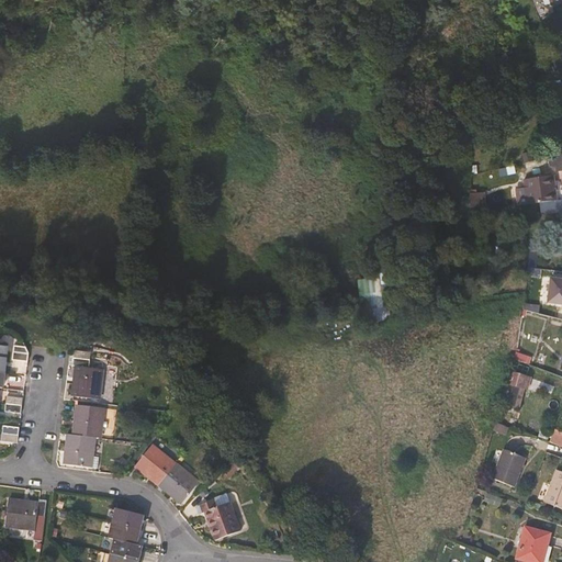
[(561,169),(561,152),(549,154),(551,171),(561,169)]
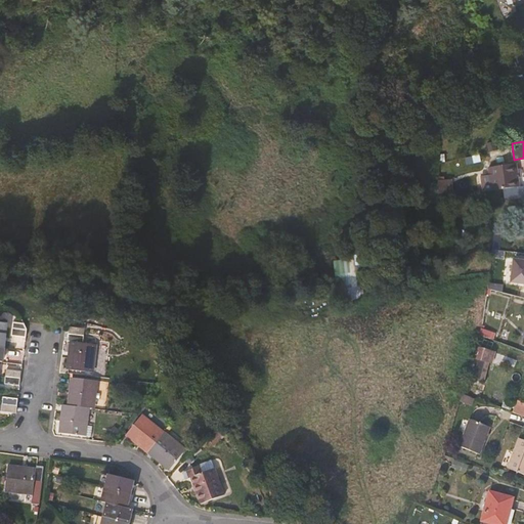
[(483,191),(521,186),(517,163),(489,167),(490,174),(481,175),(483,191)]
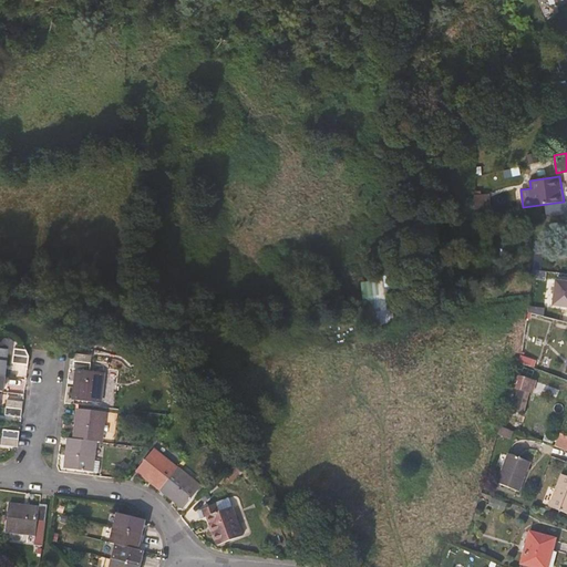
[(393,322),(393,307),(385,307),(384,279),(363,280),(364,313),(377,313),(377,322),(393,322)]
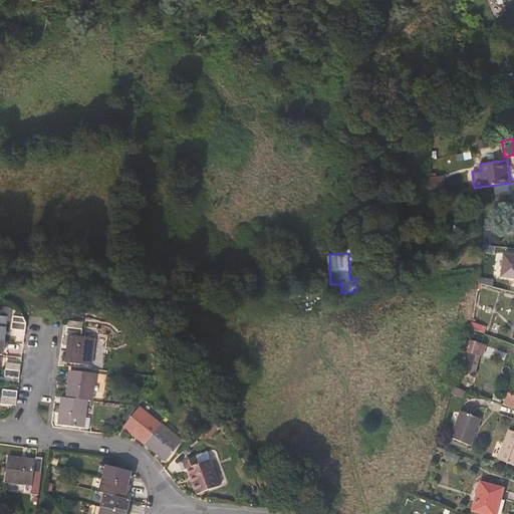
[(23,317),(14,316),(12,329),(25,331),(26,322),(23,317)]
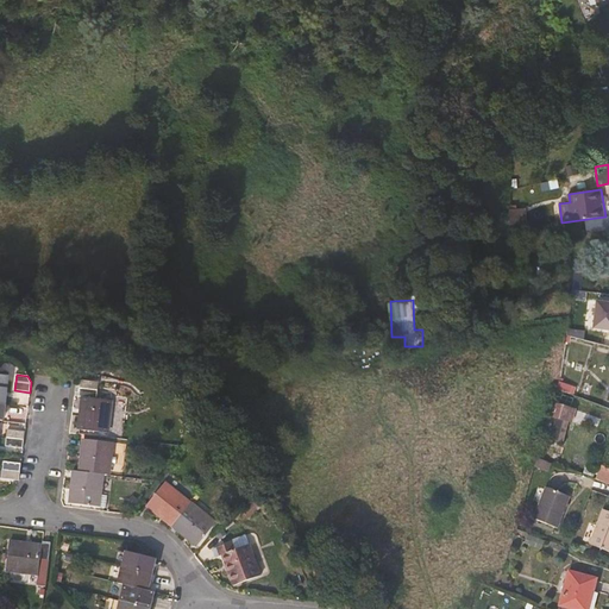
[(558,389),(576,394),(578,387),(560,381),(558,389)]
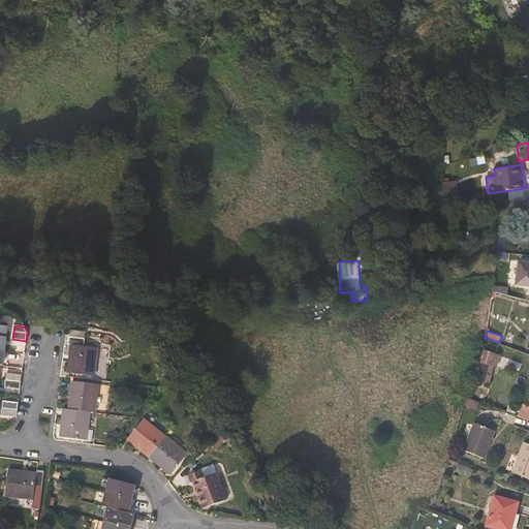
[(66,344),(71,345),(68,373),(94,376),(97,348),(84,346),(85,340),(67,337),(66,344)]
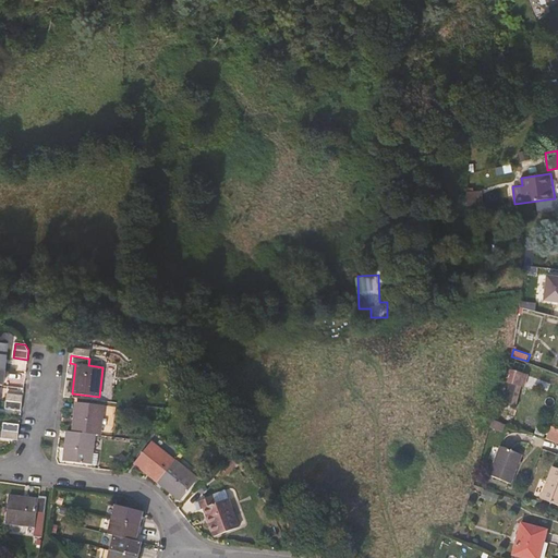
[(508,367),(499,396),(507,398),(507,399),(517,402),(523,384),(525,385),(529,374),(516,370),(508,367)]
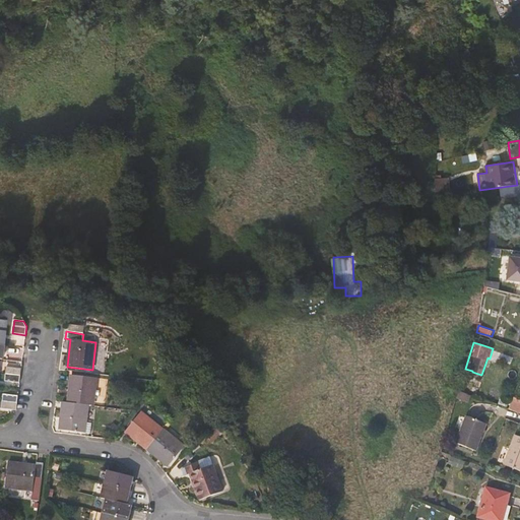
[(20,376),(21,370),(7,367),(6,375),(20,376)]
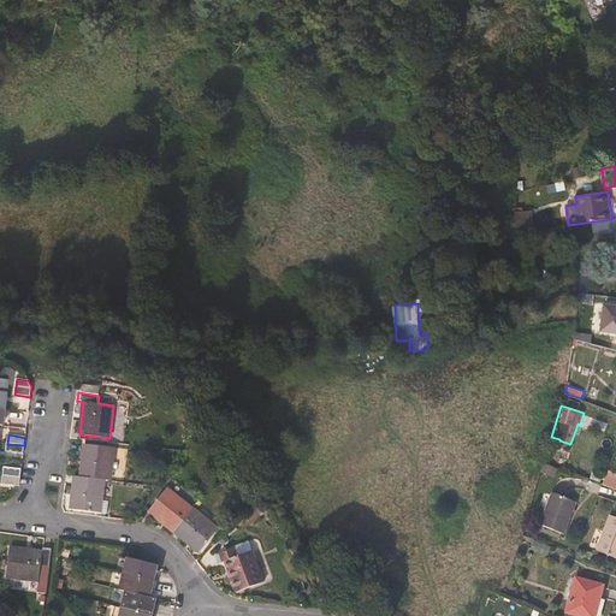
[(23,454),(24,445),(7,444),(6,451),(23,454)]
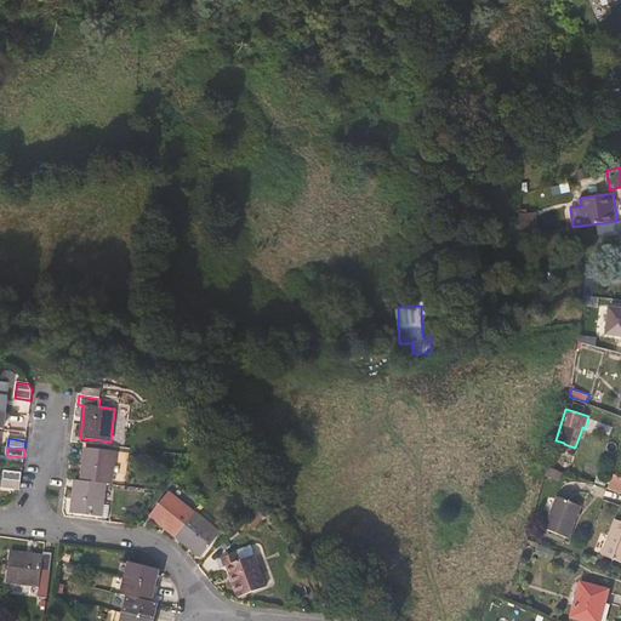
[(112,485),(115,451),(86,448),(81,482),(106,484),(112,485)]
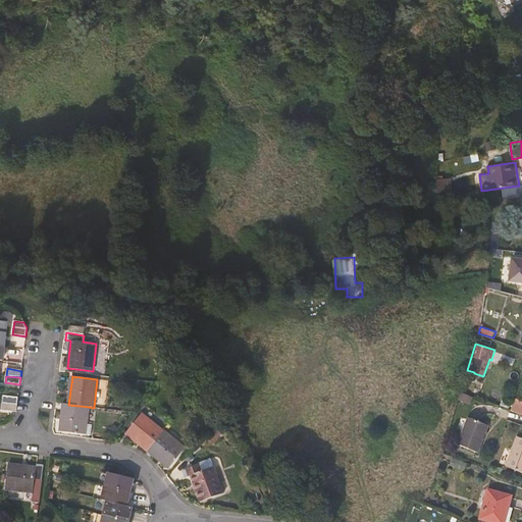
[(459,399),(472,404),(474,398),(462,393),(459,399)]
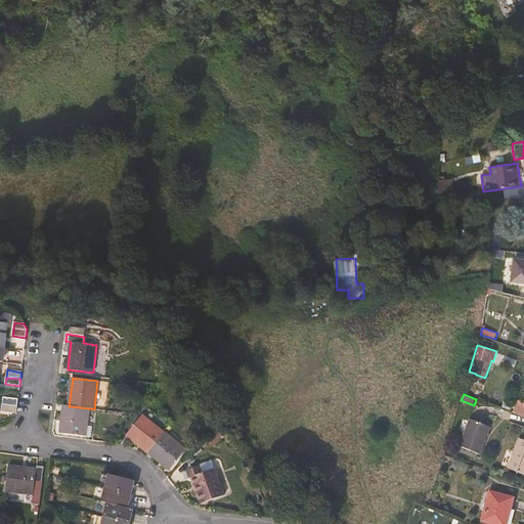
[(17,406),(18,399),(4,397),(3,404),(17,406)]
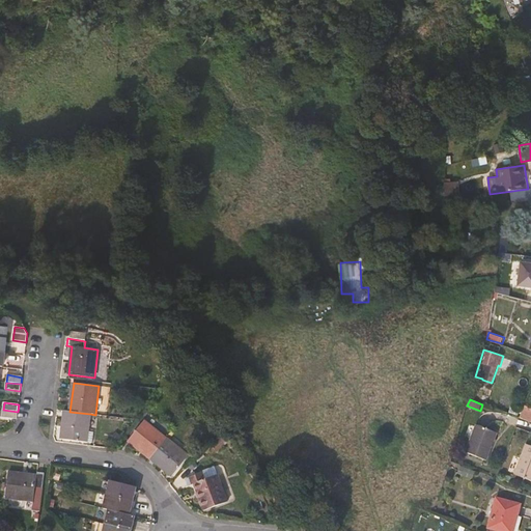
[(520,417),(530,421),(530,420),(530,408),(524,404),(520,417)]
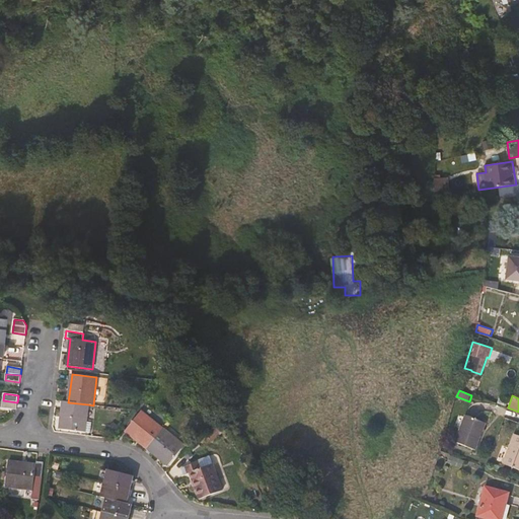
[(16,410),(17,402),(3,400),(2,408),(16,410)]
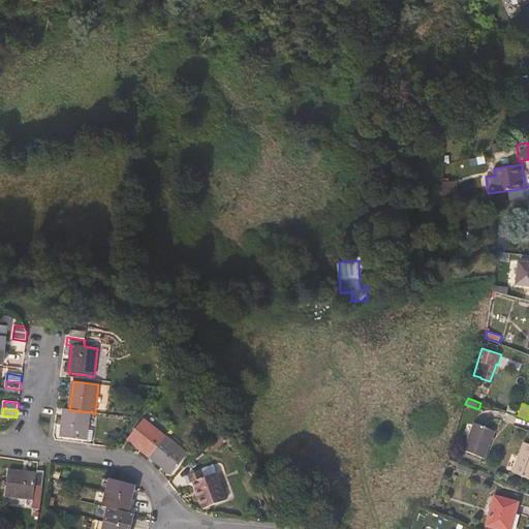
[(88,429),(90,412),(69,410),(64,409),(61,437),(93,440),(95,430),(88,429)]
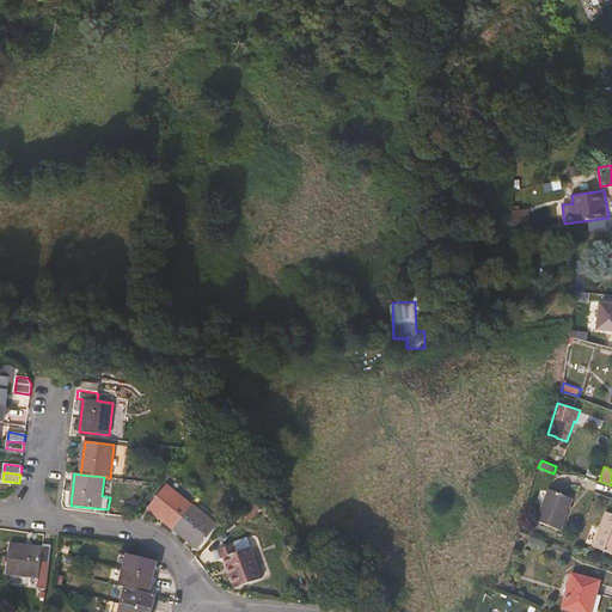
[(172,530),(193,506),(166,485),(147,509),(172,530)]
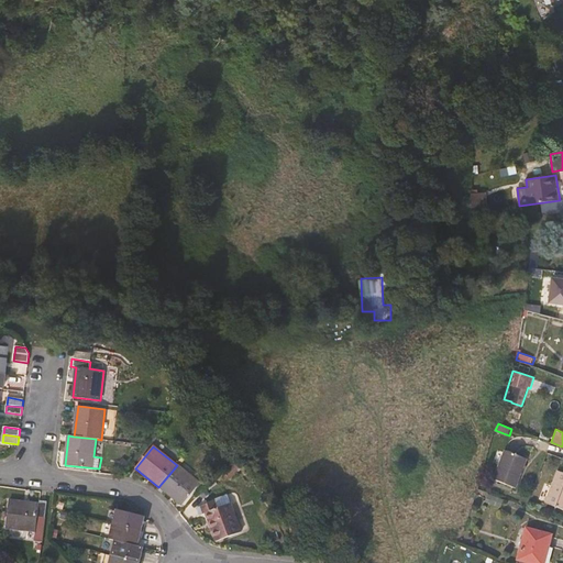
[(516,489),(528,460),(505,451),(494,481),(516,489)]
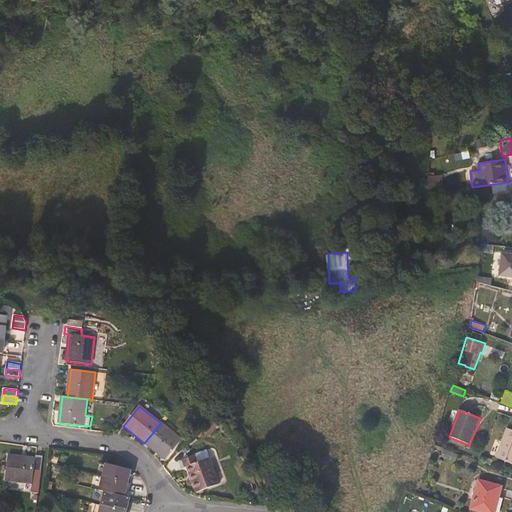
[(166,460),(182,440),(161,423),(144,443),(166,460)]
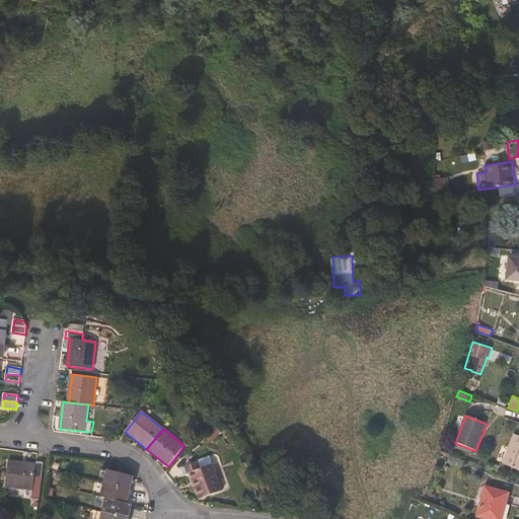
[(518,436),(515,435),(503,466),(518,472),(518,436)]
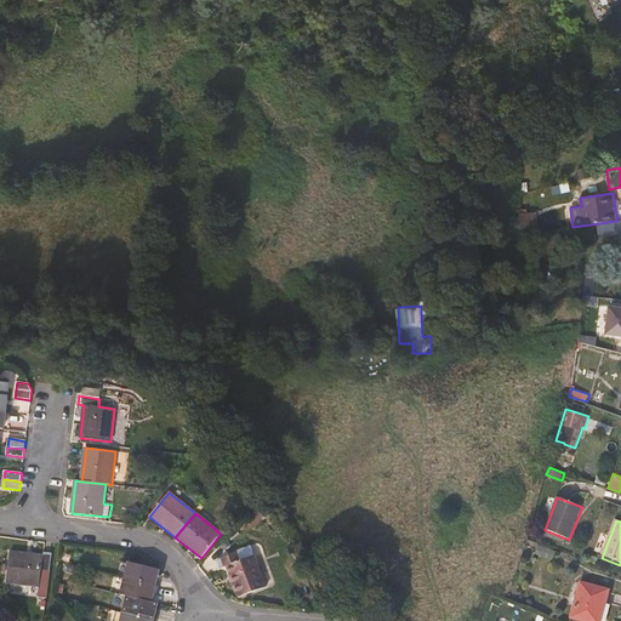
[(38,597),(46,598),(51,554),(43,552),(43,557),(10,552),(6,584),(39,587),(38,597)]
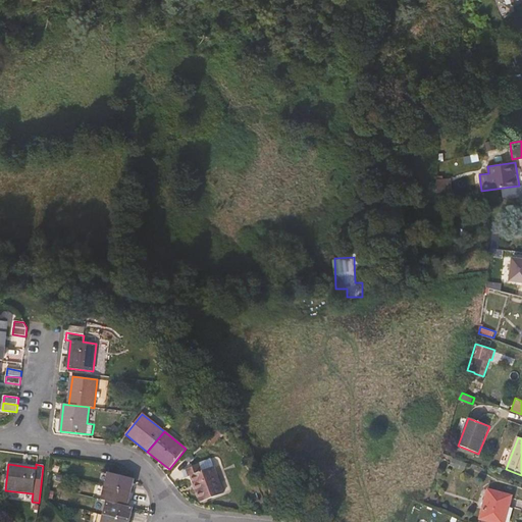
[(191,477),(201,504),(224,494),(215,468),(202,473),(200,467),(184,472),(186,479),(191,477)]
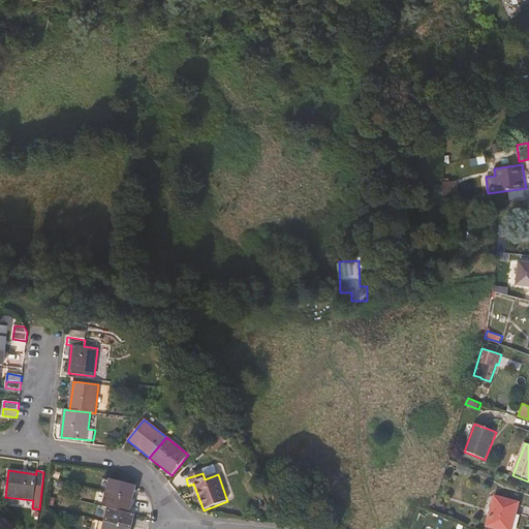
[(132,500),(135,487),(111,479),(106,494),(132,500)]
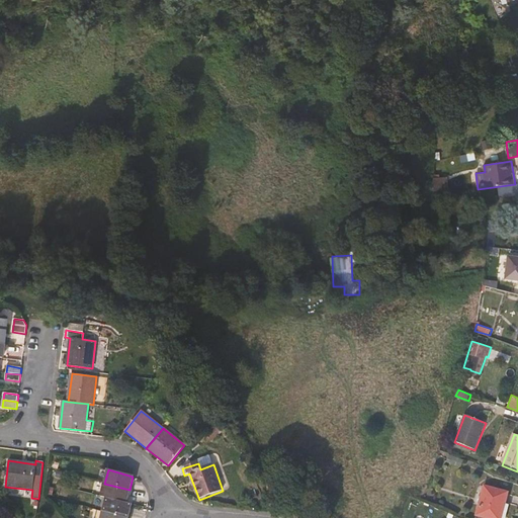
[(499,517),(502,517),(509,490),(484,483),(477,513),(499,517)]
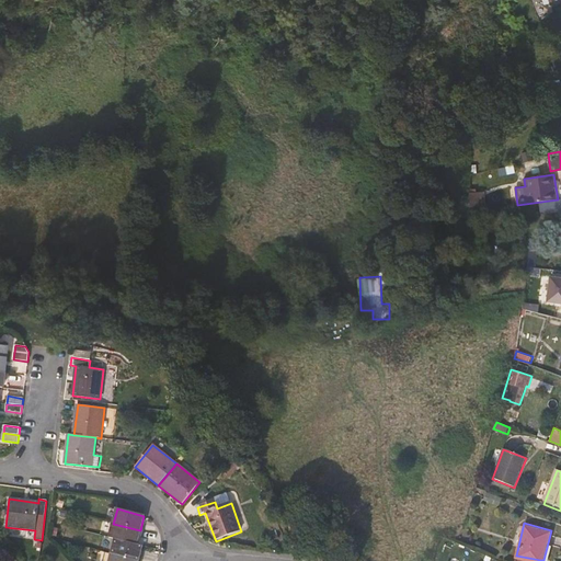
[(137,545),(140,530),(113,524),(110,538),(115,539),(137,545)]
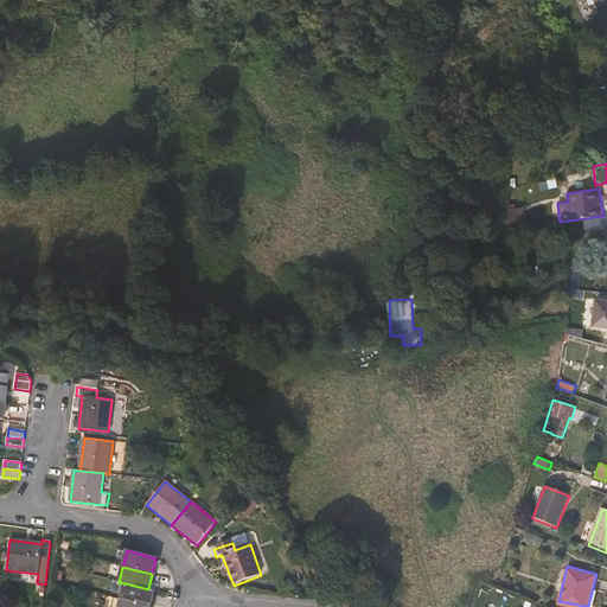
[(149,606),(154,590),(148,589),(125,583),(121,600),(149,606)]
